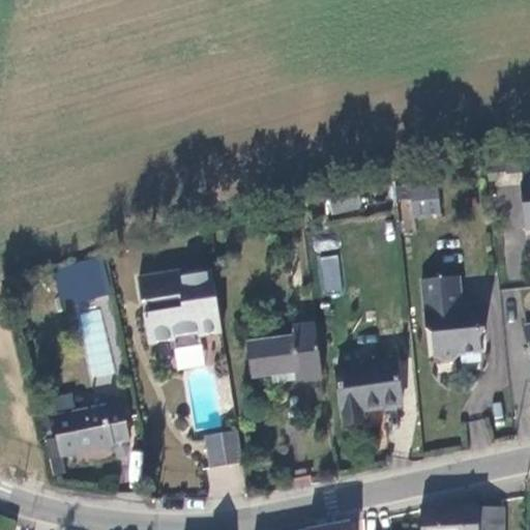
[(511,174),(506,155),(487,160),(491,179),(511,174)]
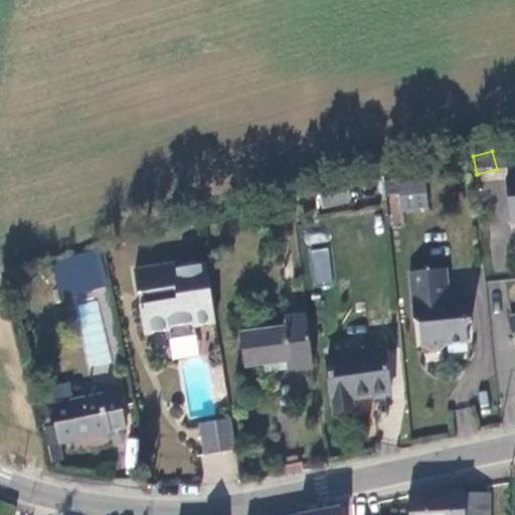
[(432,208),(427,176),(401,179),(405,210),(432,208)]
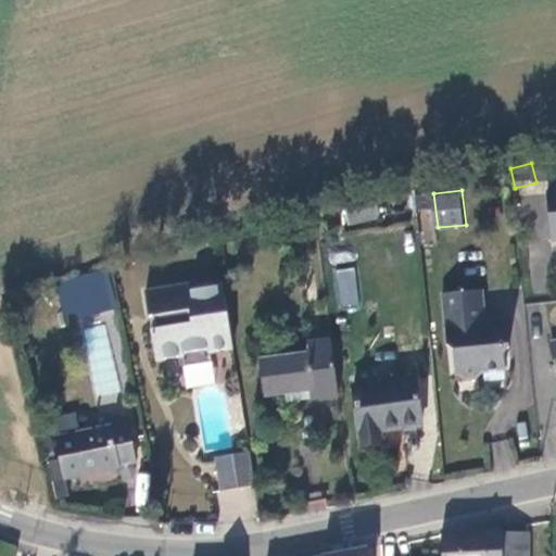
[(383,218),(379,199),(346,206),(351,226),(383,218)]
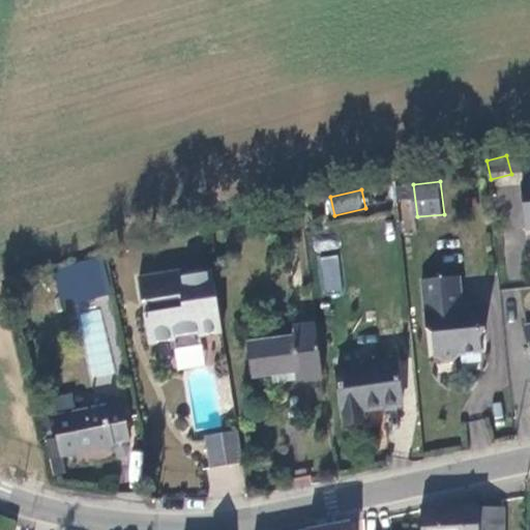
[(336,254),(316,257),(321,295),(343,292),(336,254)]
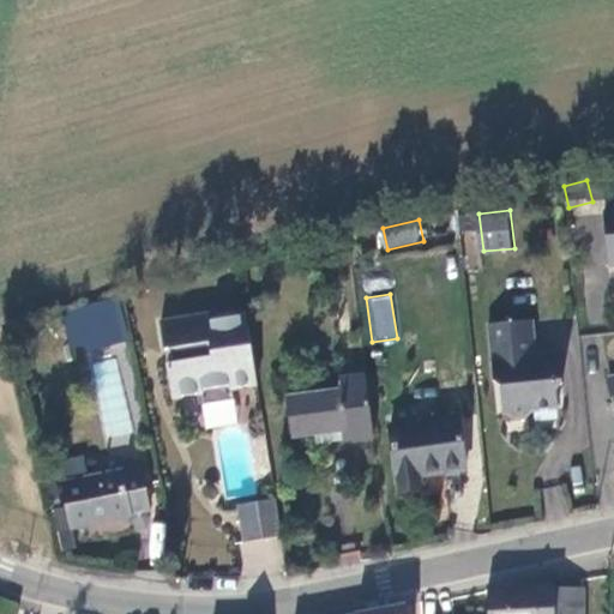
[(130,341),(118,298),(61,314),(73,353),(82,350),(83,354),(130,341)]
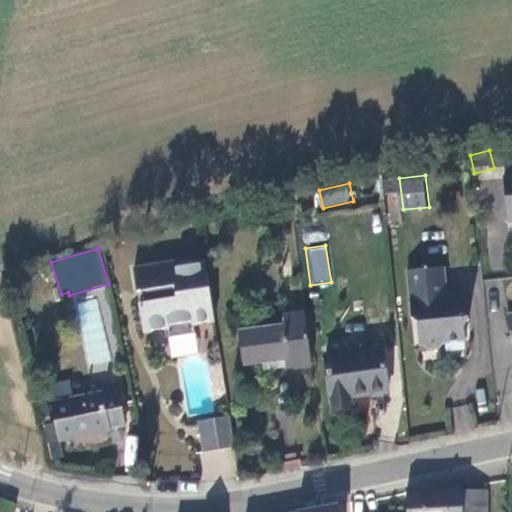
[(215,318),(205,261),(176,266),(175,260),(134,268),(138,291),(142,290),(144,302),(140,303),(145,330),(169,326),(171,336),(196,331),(194,321),(215,318)]
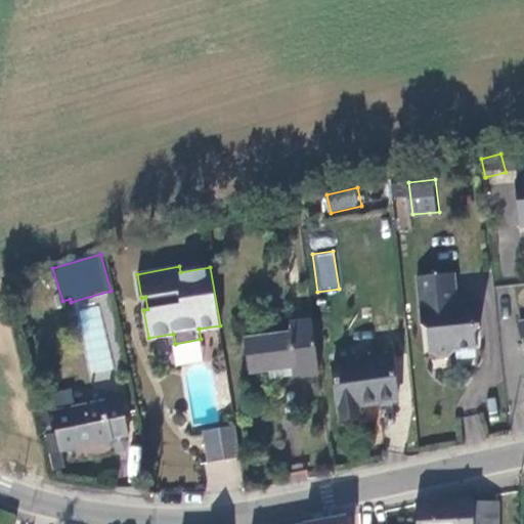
[(452,271),(415,276),(421,322),(428,329),(431,354),(436,353),(444,358),(456,357),(461,353),(481,350),(478,330),(483,330),(480,301),(456,304),(452,271)]
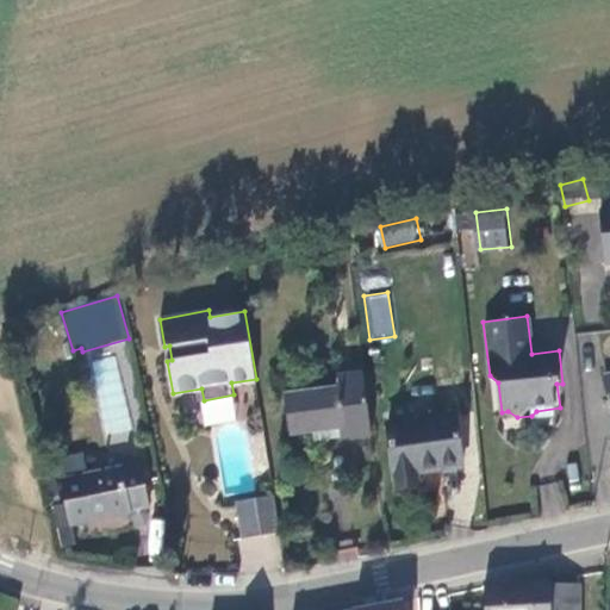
[(122,356),(93,359),(99,433),(126,430),(122,356)]
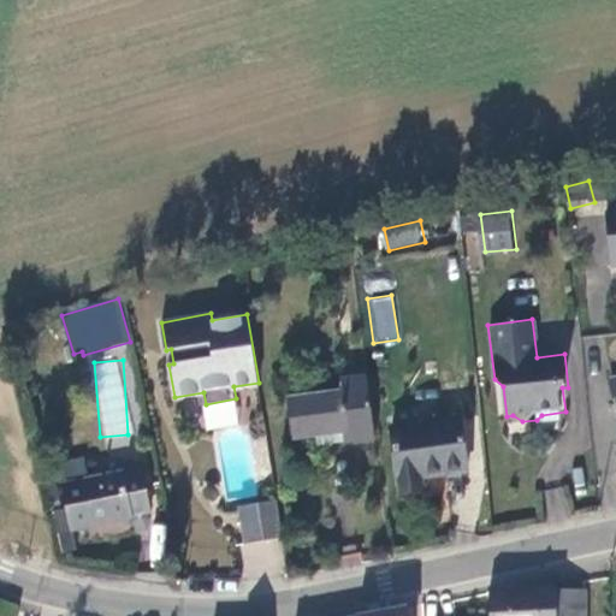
[(351,440),(377,437),(366,369),(342,373),(344,386),(289,395),(296,438),(350,431),(351,440)]
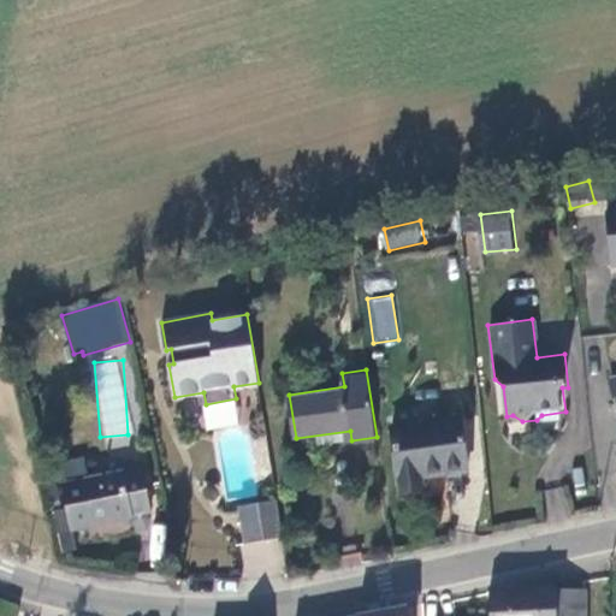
[(467,467),(458,416),(388,428),(398,490),(424,486),(421,475),(467,467)]
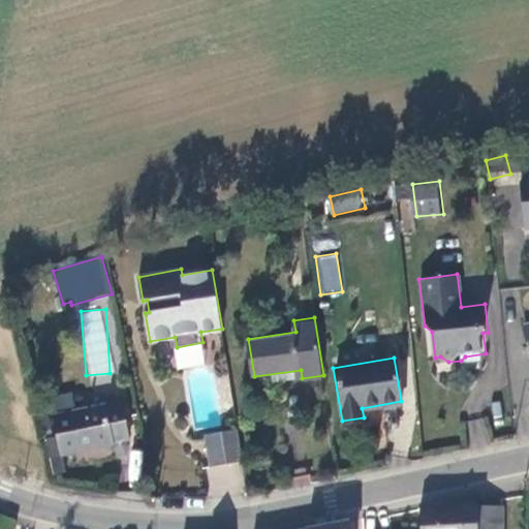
[(51,396),(52,411),(73,410),(71,394),(51,396)]
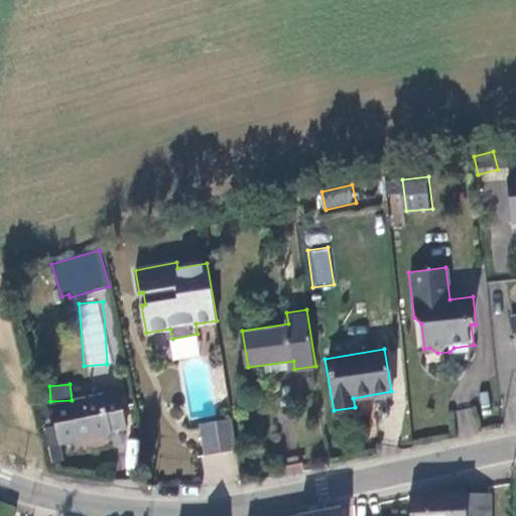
[(122,432),(121,426),(124,426),(115,390),(51,406),(58,437),(79,432),(80,437),(109,429),(111,435),(115,438),(120,436),(122,432)]
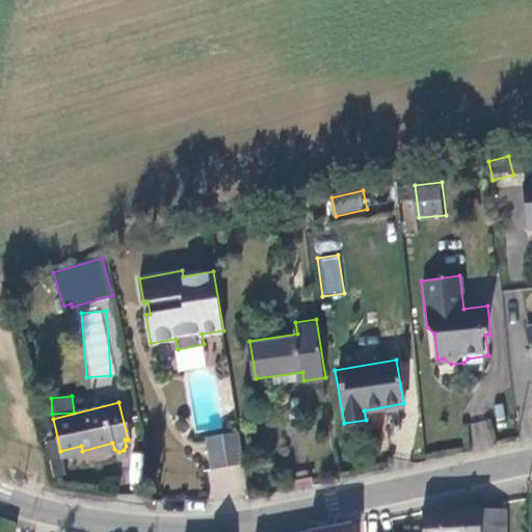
[(493,421),(471,421),(472,448),(493,448),(493,421)]
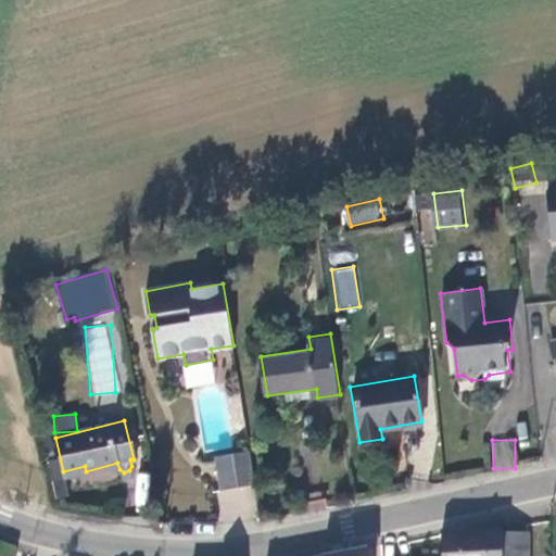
[(254,485),(248,452),(215,457),(220,491),(254,485)]
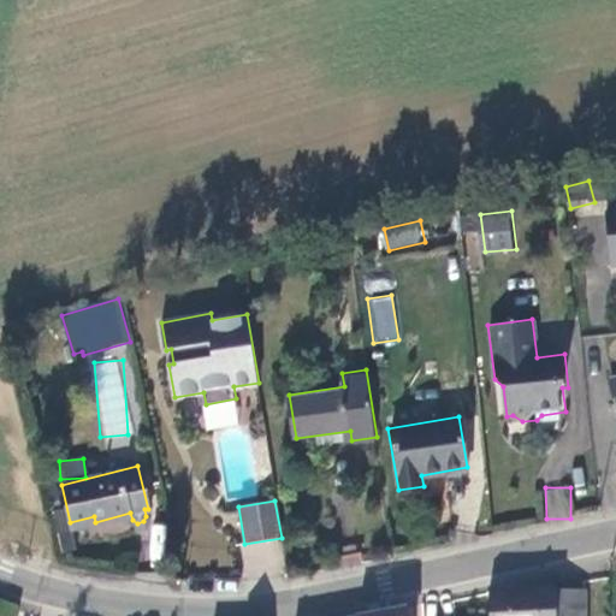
[(556,587),(495,588),(496,615),(556,615),(556,590),(556,587)]
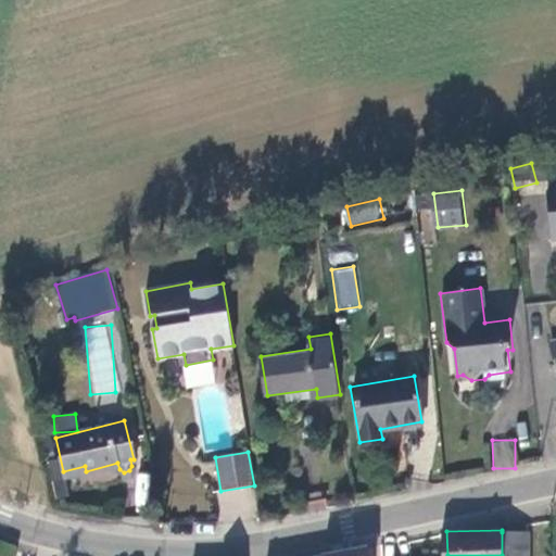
[(529,555),(529,531),(502,532),(502,555),(529,555)]
